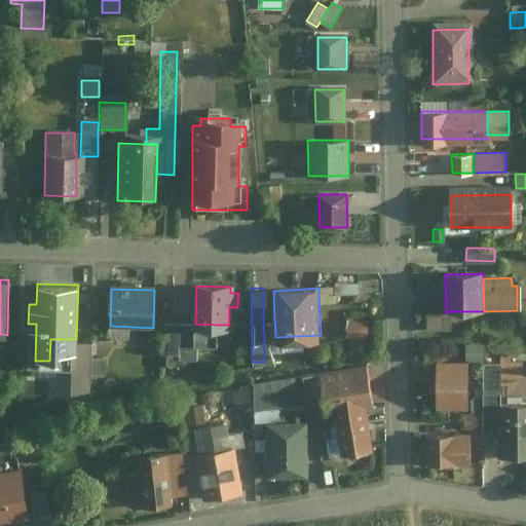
[(339,303),(358,304),(358,293),(339,293),(339,303)]
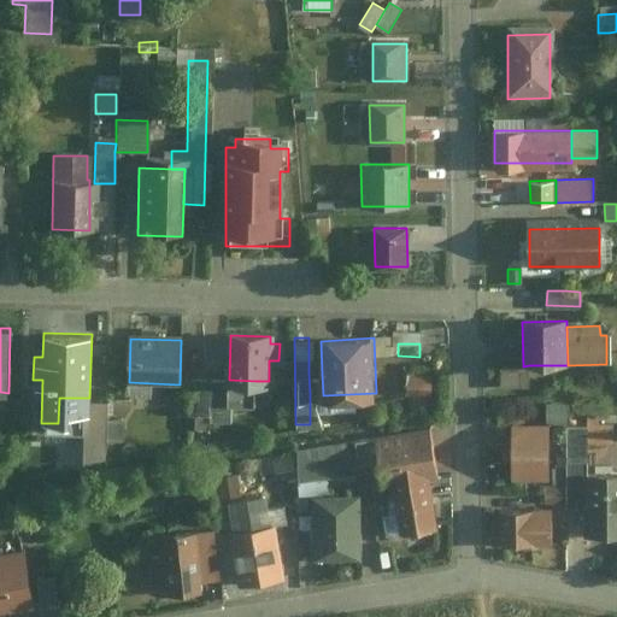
[(529,365),(523,366),(503,366),(503,386),(530,385),(529,365)]
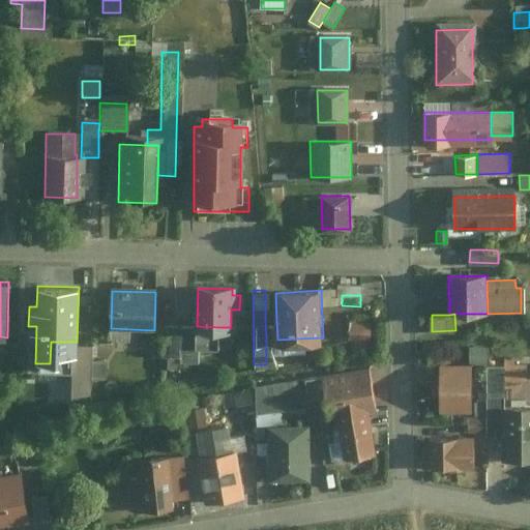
[(277,340),(276,321),(265,320),(266,339),(277,340)]
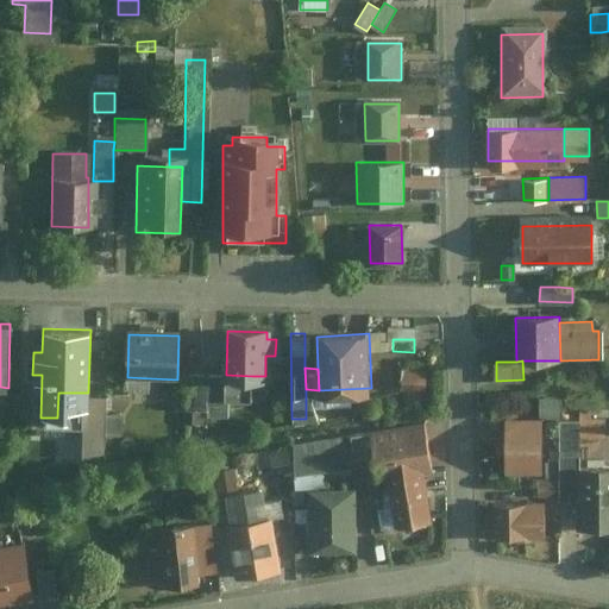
[(226,399),(226,375),(203,374),(186,374),(184,397),(203,397),(226,399)]
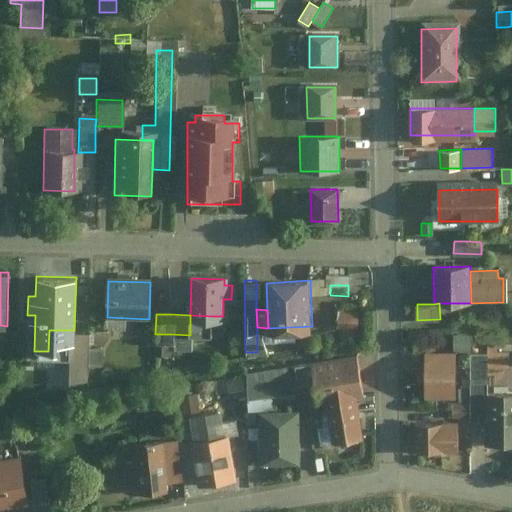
[(212,316),(190,315),(190,335),(211,335),(212,316)]
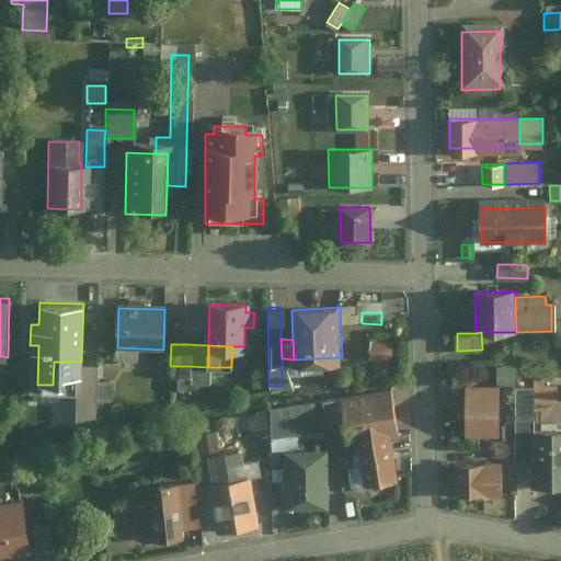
[(138,362),(139,348),(117,347),(116,361),(138,362)]
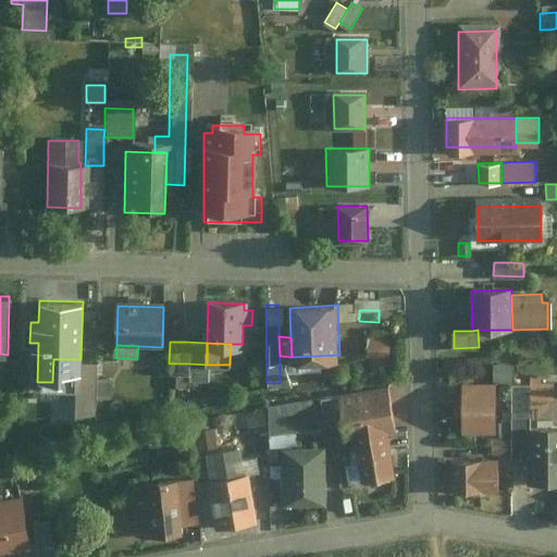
[(366,369),(387,370),(388,349),(367,348),(366,369)]
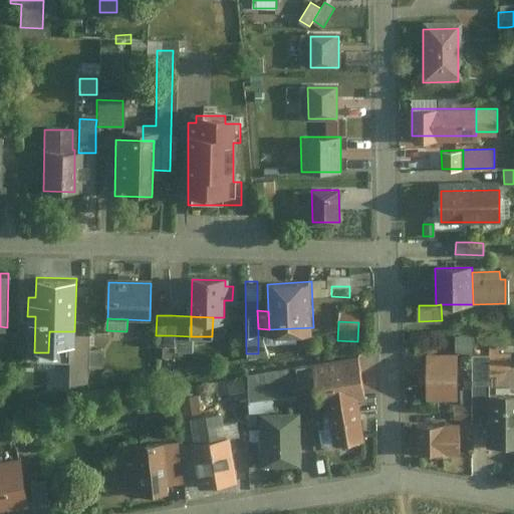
[(86,364),(87,346),(87,332),(74,331),(67,331),(66,381),(86,381),(86,364)]
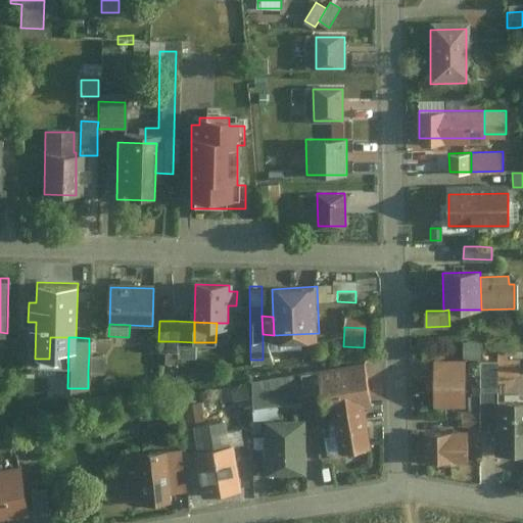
[(194,342),(175,341),(175,354),(177,354),(193,355),(194,342)]
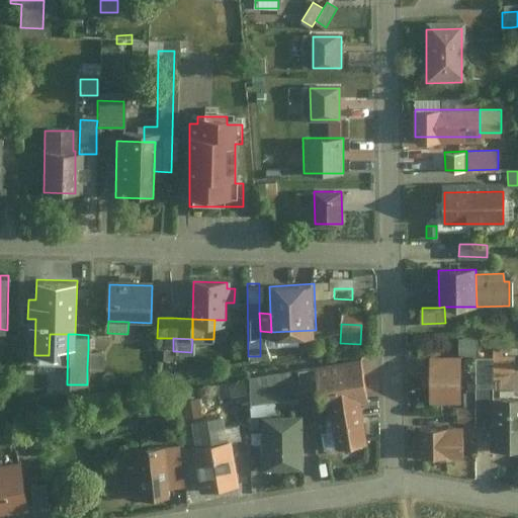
[(457,355),(475,355),(475,339),(457,339),(457,355)]
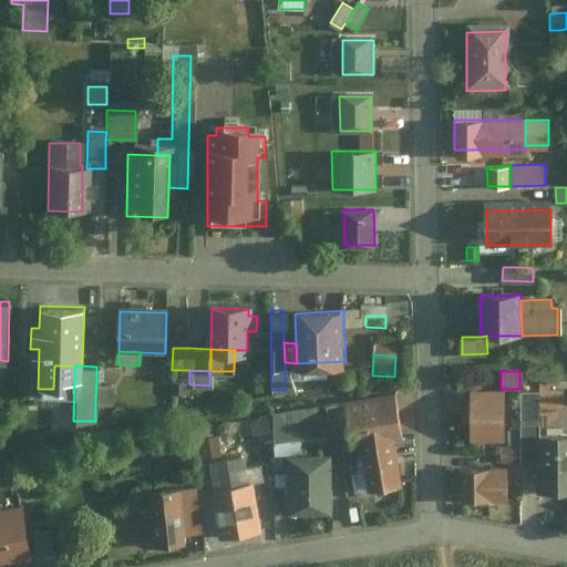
[(98,382),(96,382),(95,402),(111,402),(111,383),(98,382)]
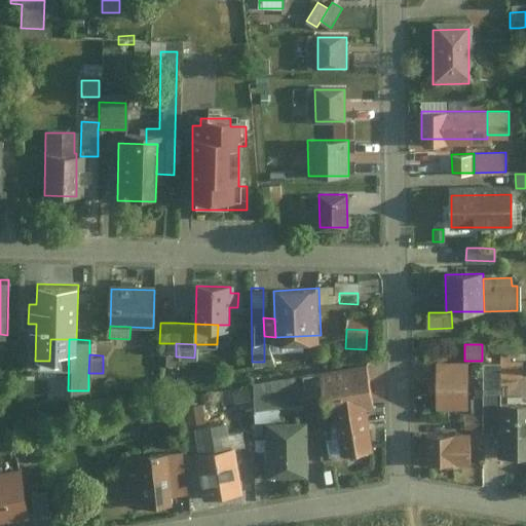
[(493,355),(493,362),(493,379),(518,379),(518,362),(504,362),(504,355),(493,355)]
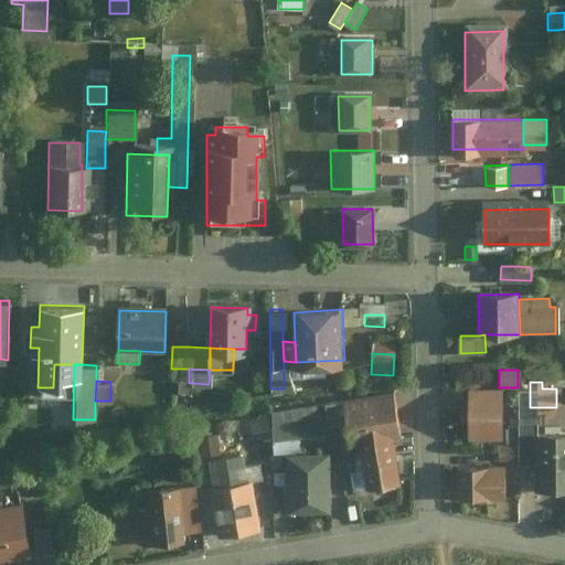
[(530,458),(530,436),(530,407),(530,388),(512,388),(511,446),(511,458),(514,458),(530,458)]
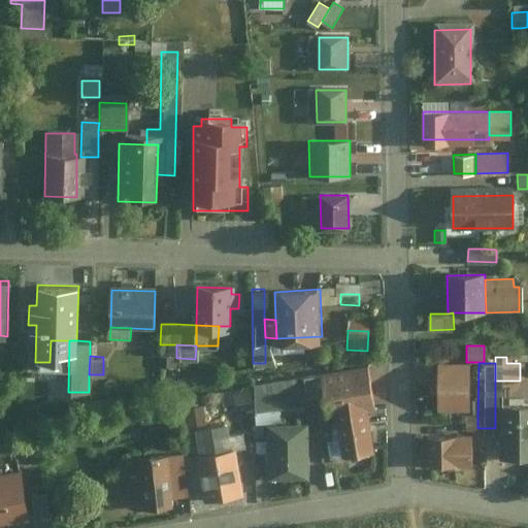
[(330,410),(338,409),(361,405),(375,403),(369,367),(324,374),(330,410)]
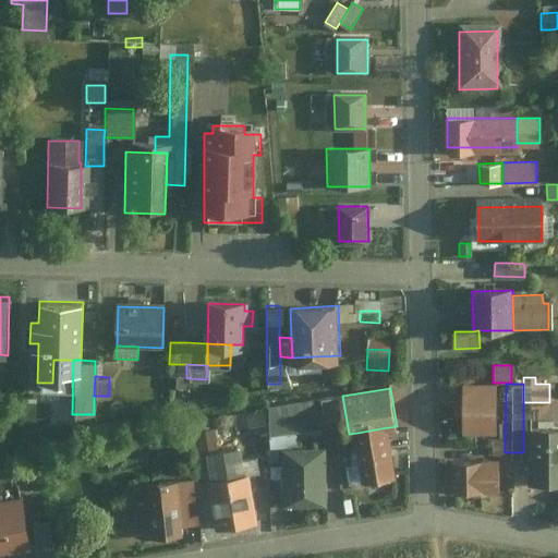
[(490,436),(492,395),(458,395),(458,435),(490,436)]
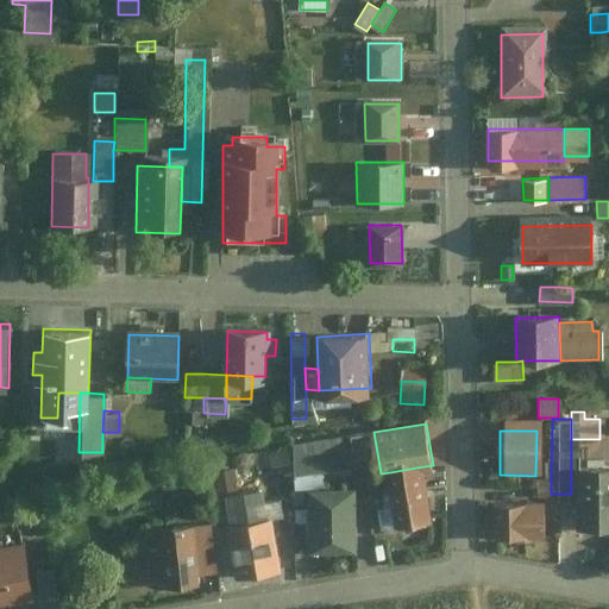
[(365,433),(349,435),(352,468),(369,465),(365,433)]
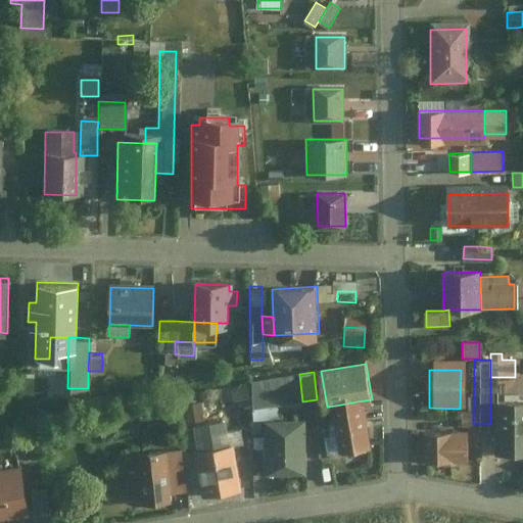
[(302,401),(299,374),(251,384),(252,408),(275,405),(302,401)]
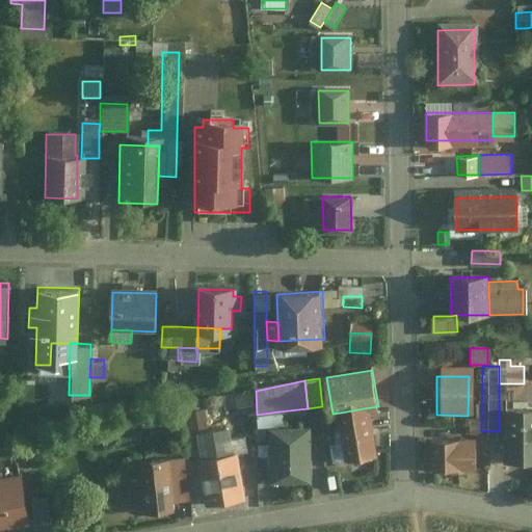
[(221,413),(251,407),(249,395),(219,400),(221,413)]
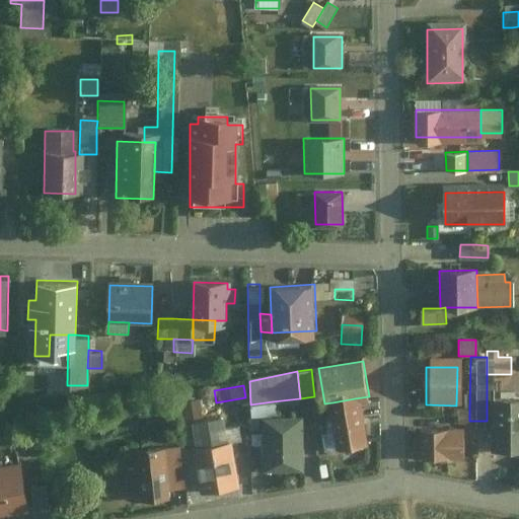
[(180,392),(181,400),(191,398),(190,390),(180,392)]
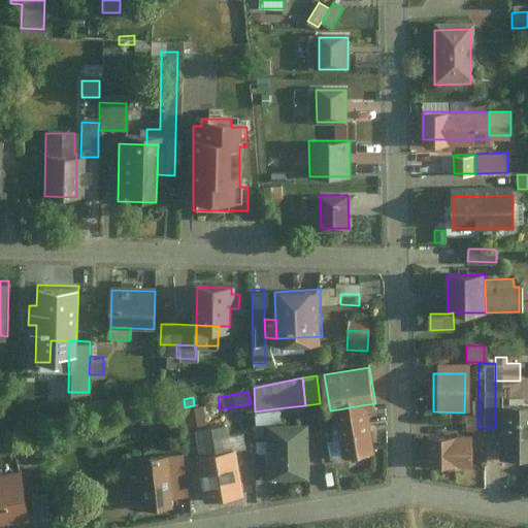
[(361,405),(338,409),(348,460),(369,456),(364,423),(361,405)]
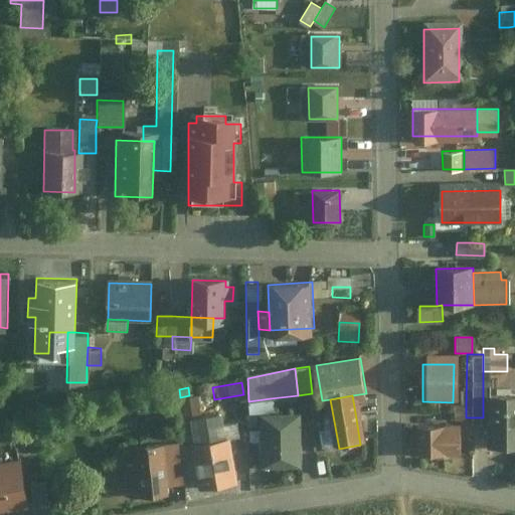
[(483,443),(514,442),(514,397),(483,397),(483,417),(483,443)]
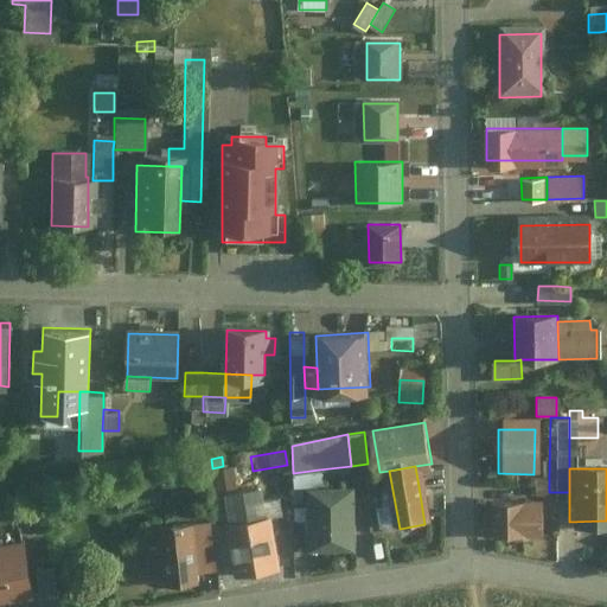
[(234,490),(230,470),(213,473),(218,492),(234,490)]
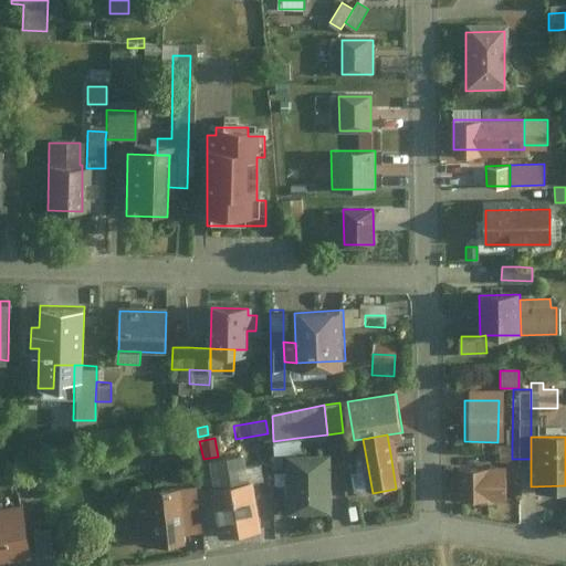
[(297,438),(273,441),(273,458),(300,454),(297,438)]
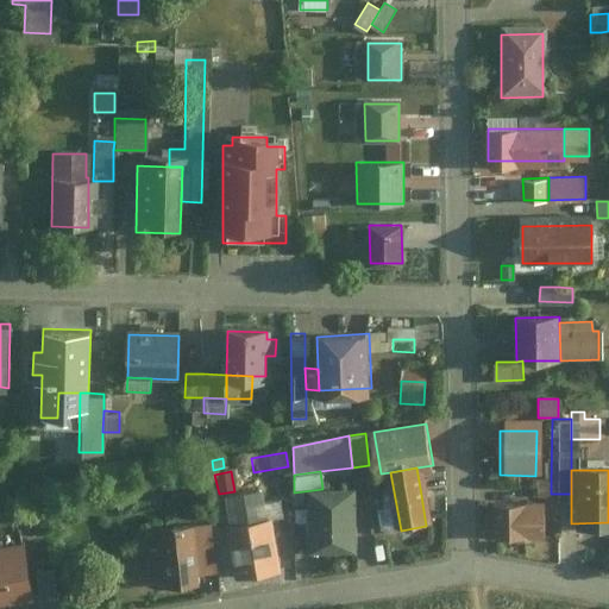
[(532,494),(551,494),(551,481),(532,481),(532,494)]
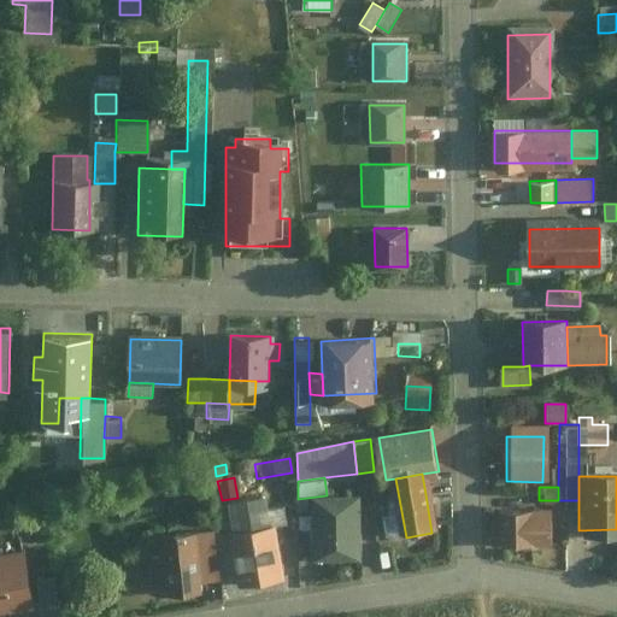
[(266,513),(263,498),(225,505),(230,534),(269,527),(266,513)]
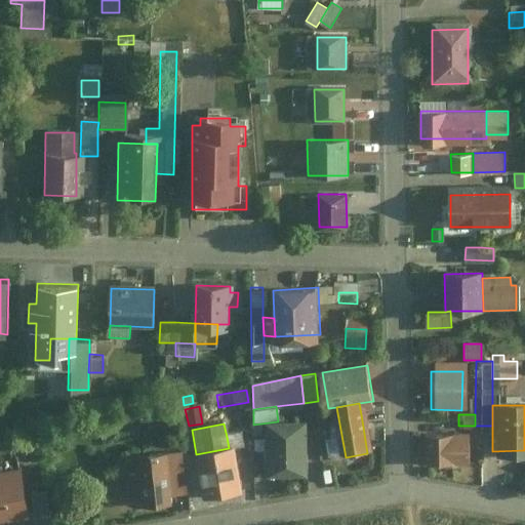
[(267,474),(303,473),(301,425),(266,426),(267,474)]
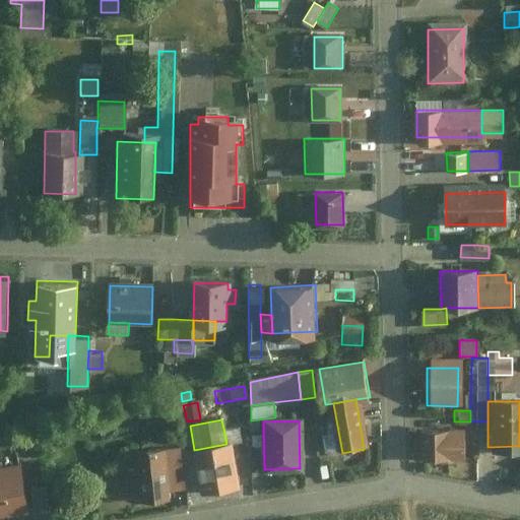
[(224,433),(226,444),(230,443),(243,441),(241,430),(224,433)]
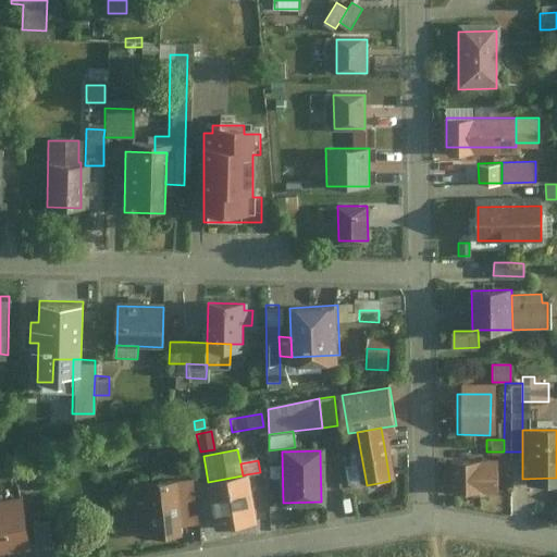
[(452,491),(497,490),(497,461),(450,462),(452,491)]
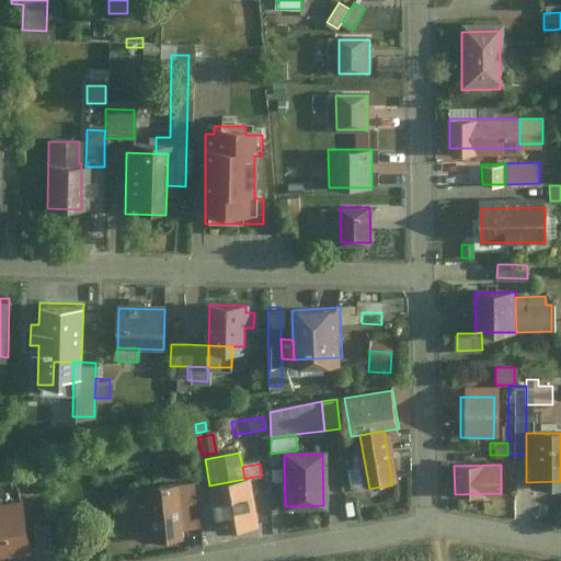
[(347,472),(352,493),(363,491),(359,471),(347,472)]
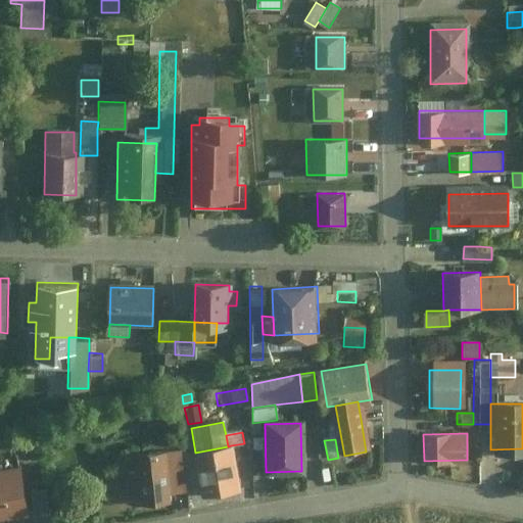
[(203,497),(239,490),(231,445),(228,446),(195,453),(203,497)]
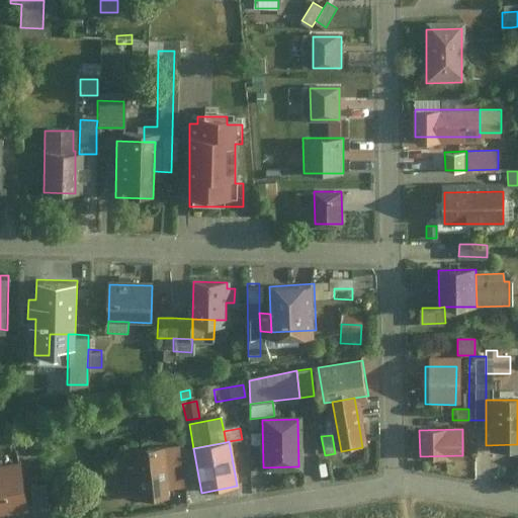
[(162,498),(166,497),(163,448),(130,450),(131,468),(124,469),(125,484),(137,483),(138,501),(162,499),(162,498)]
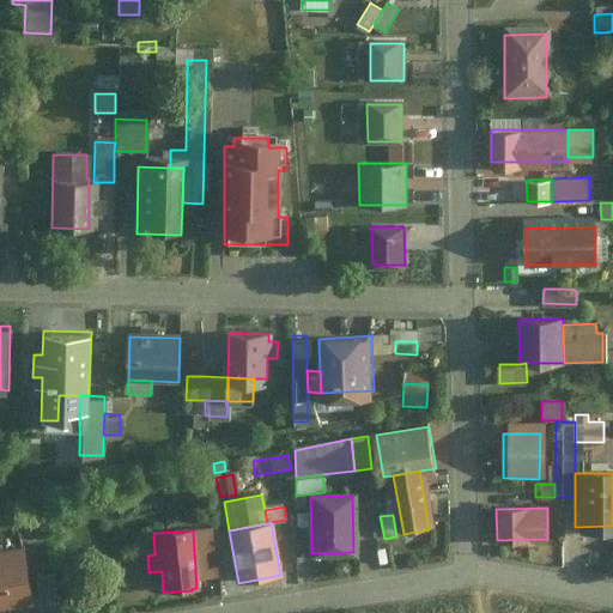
[(0,607),(28,604),(22,564),(0,566),(0,607)]
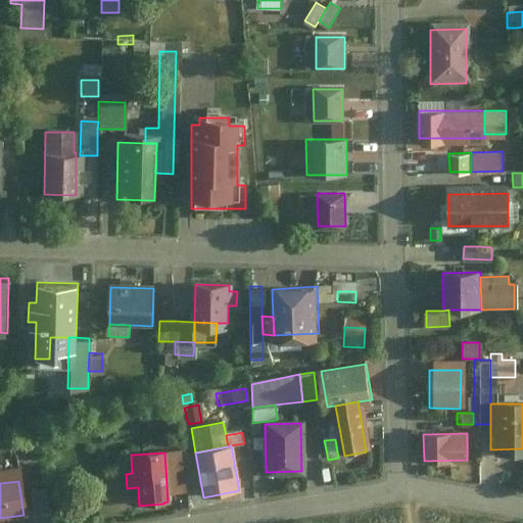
[(44,516),(42,497),(27,500),(30,519),(44,516)]
